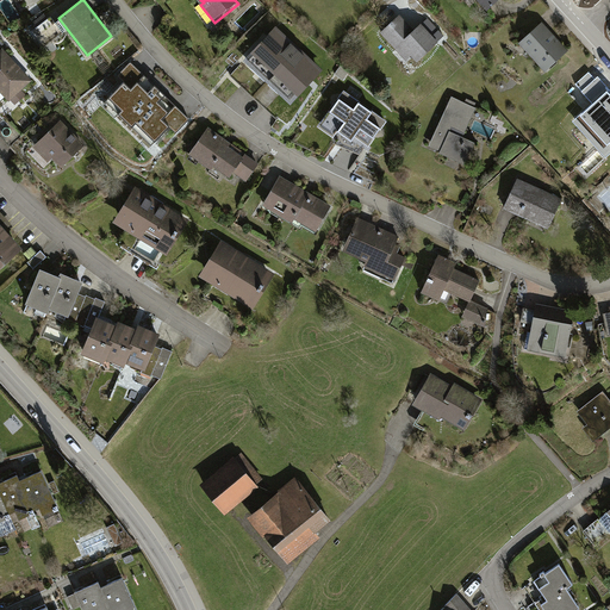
[(400,13),(380,31),(408,61),(415,54),(419,58),(440,39),(423,22),(415,29),(400,13)]
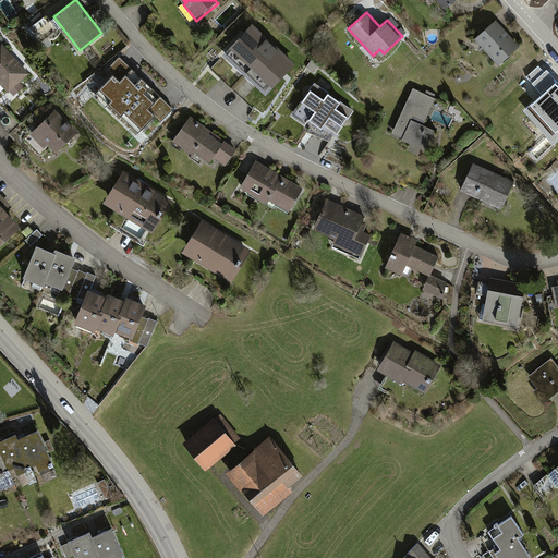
[(519,46),(498,21),(477,38),(498,62),(519,46)]
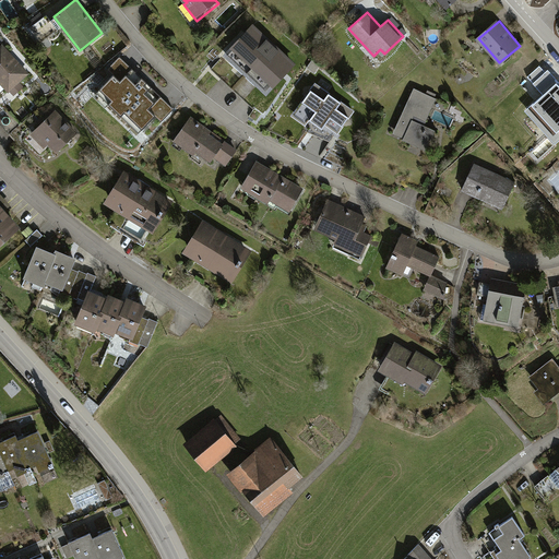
[(252,24),(225,55),(269,94),(296,63),(252,24)]
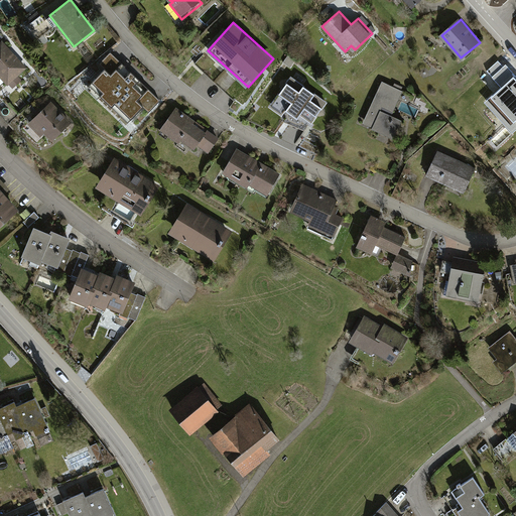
[(2,40),(0,41),(0,76),(8,85),(27,67),(2,40)]
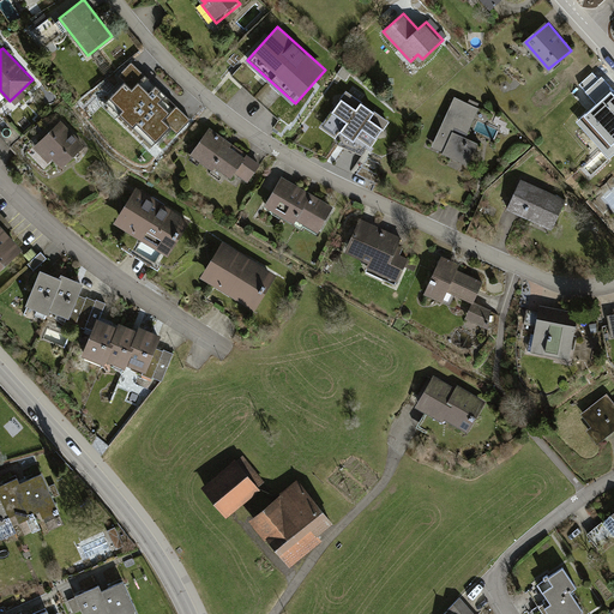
[(193,121),(134,66),(118,83),(125,90),(112,104),(156,146),(170,132),(178,138),(193,121)]
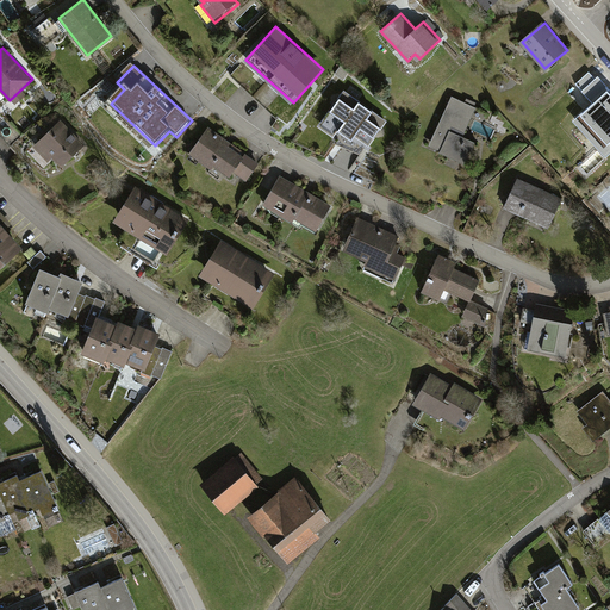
[(366,148),(387,118),(342,86),(321,116),(366,148)]
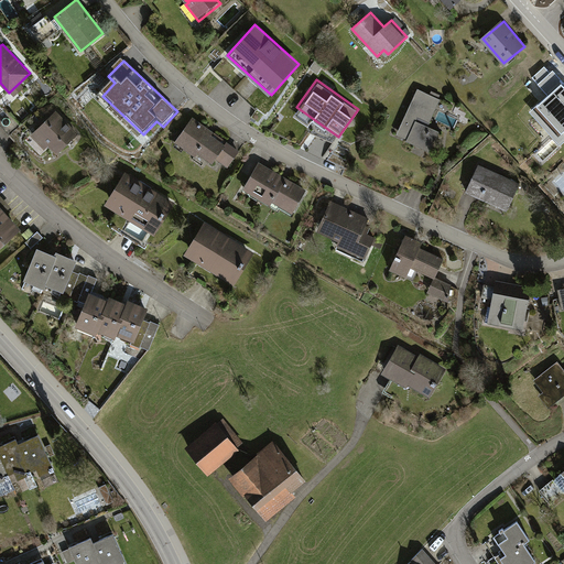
[(563,85),(561,83),(533,108),(550,125),(554,120),(563,130),(563,85)]
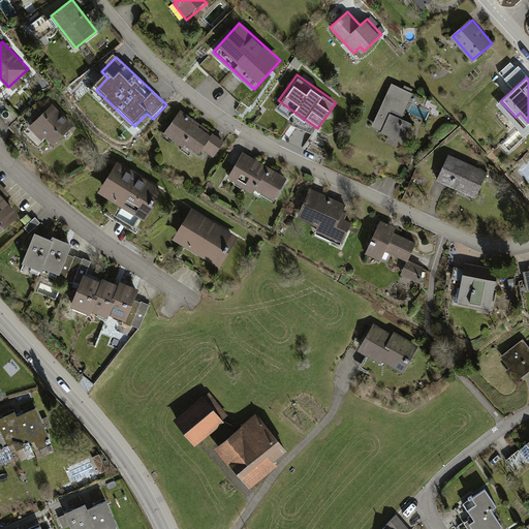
[(414,93),(393,83),(374,125),(405,139),(413,123),(403,119),(414,93)]
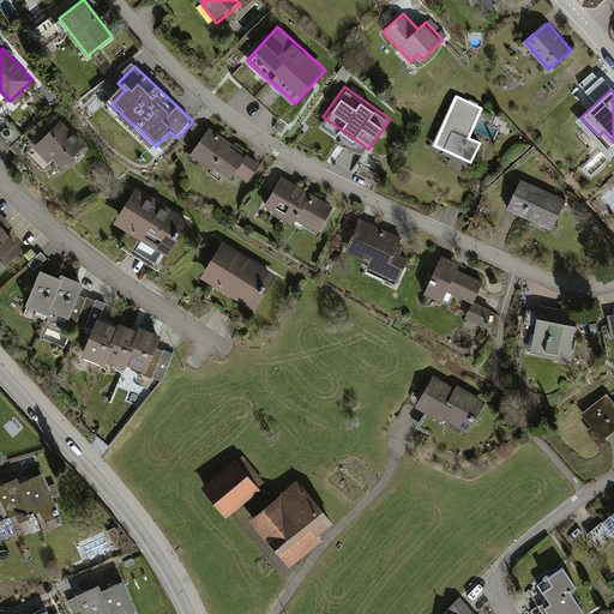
[(62,166),(86,144),(58,113),(34,134),(62,166)]
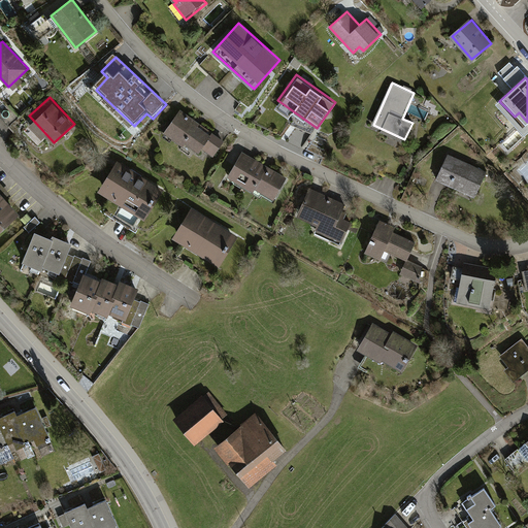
[(213,156),(225,140),(180,110),(165,132),(200,156),(204,150),(213,156)]
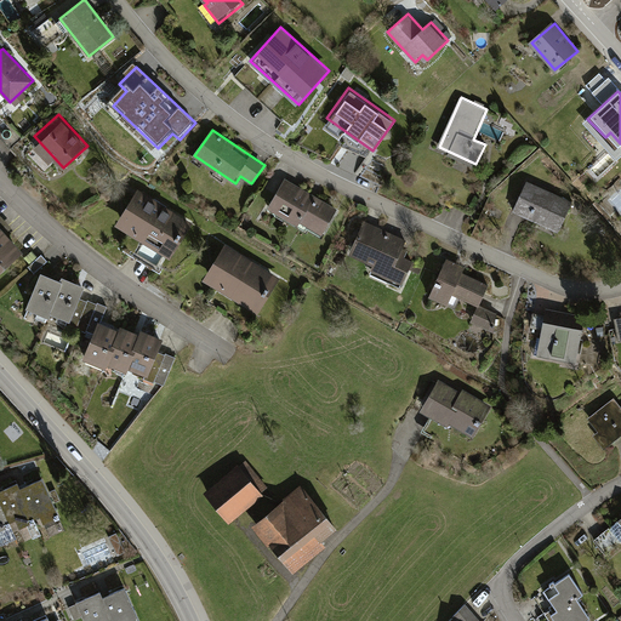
[(323,235),(339,206),(286,178),(271,208),(323,235)]
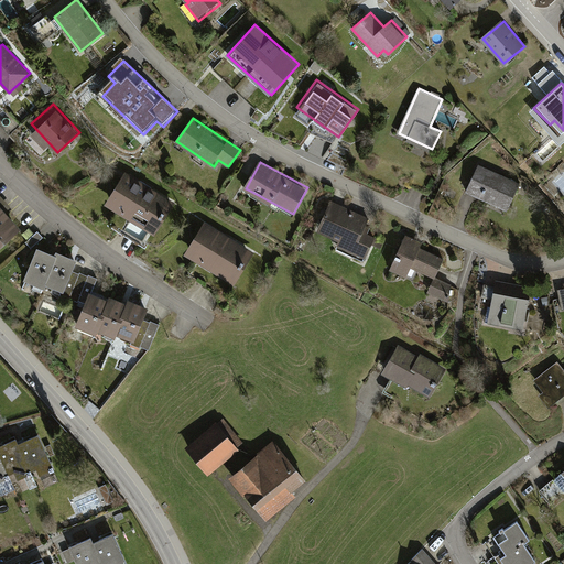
[(509,210),(521,181),(478,163),(466,193),(509,210)]
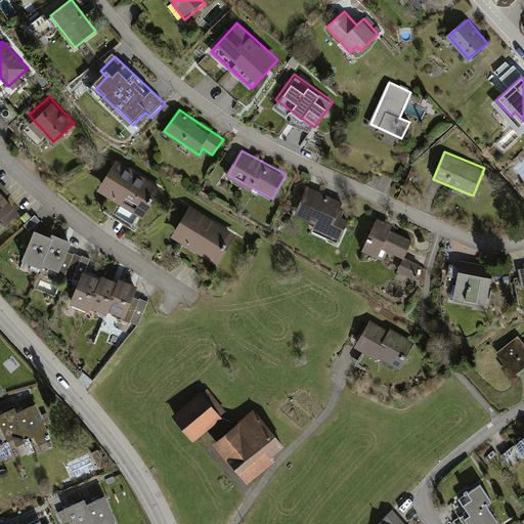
[(163,188),(117,160),(98,190),(144,219),(163,188)]
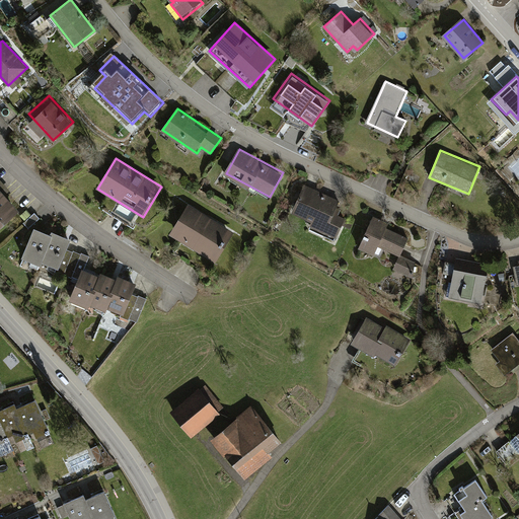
[(10,191),(0,178),(0,228),(19,211),(5,195),(10,191)]
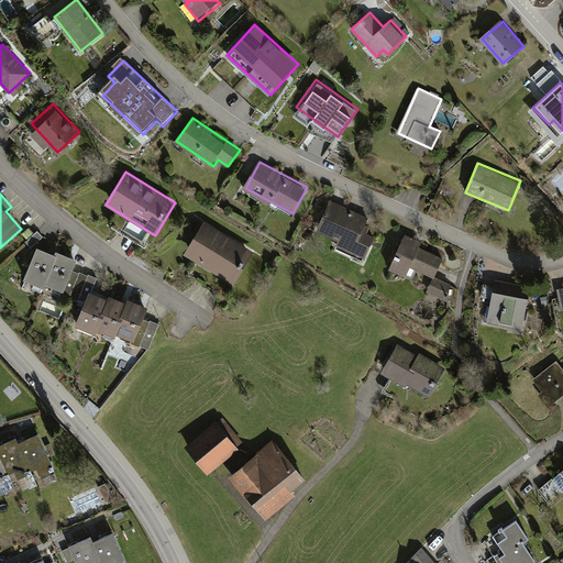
[(370,216),(331,199),(318,231),(339,240),(337,246),(365,257),(374,235),(363,231),(370,216)]
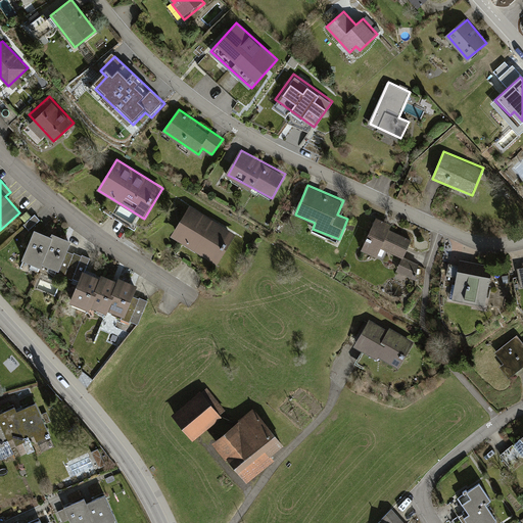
[(237,234),(190,205),(172,236),(218,265),(237,234)]
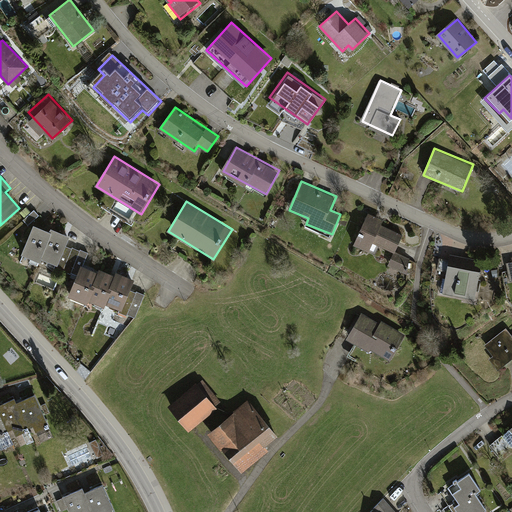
[(25,217),(28,223),(40,217),(37,211),(25,217)]
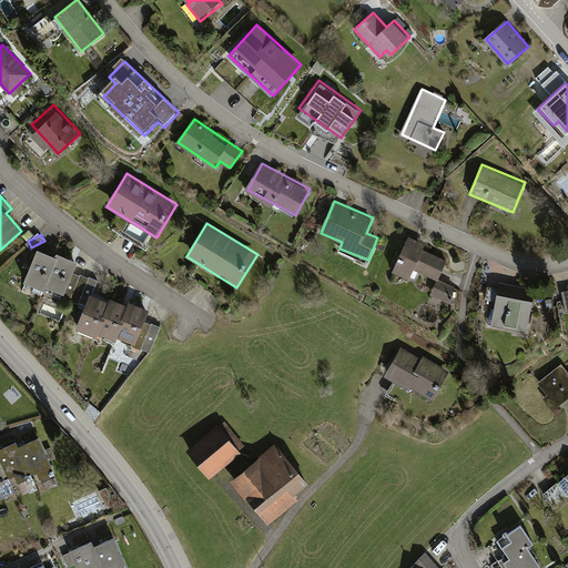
[(425,245),(408,237),(392,274),(408,282),(413,272),(436,283),(438,280),(446,262),(423,251),(425,245)]
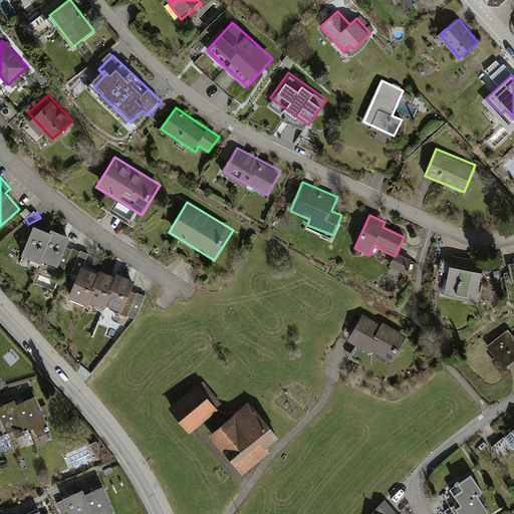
[(49,233),(35,227),(22,256),(39,263),(42,256),(57,262),(65,246),(69,236),(51,229),(49,233)]
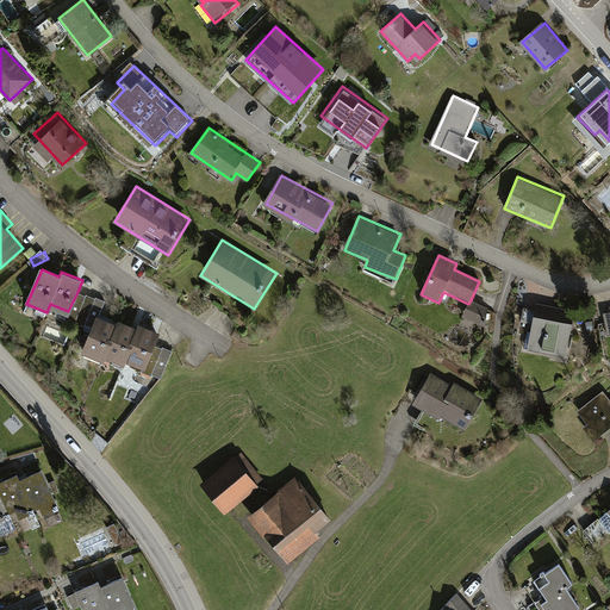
[(103,303),(78,292),(68,311),(66,318),(92,329),(98,316),(103,303)]
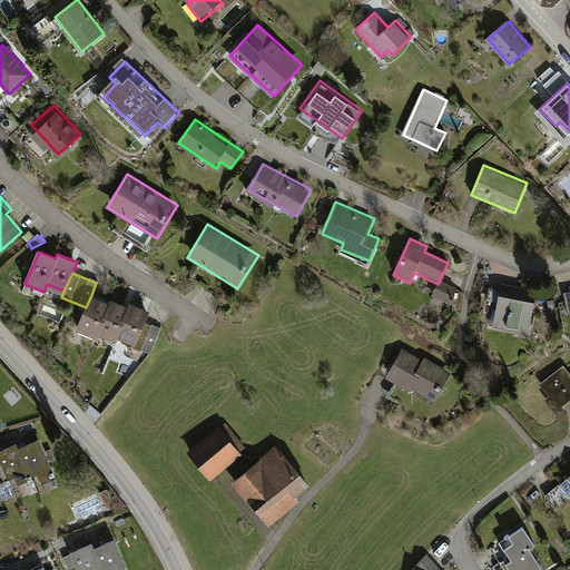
[(438,284),(432,296),(454,306),(457,288),(440,281),(438,284)]
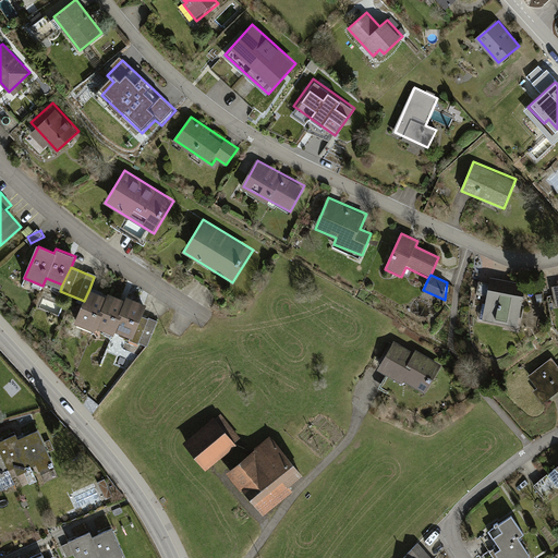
[(524,284),(489,278),(482,320),(517,326),(524,284)]
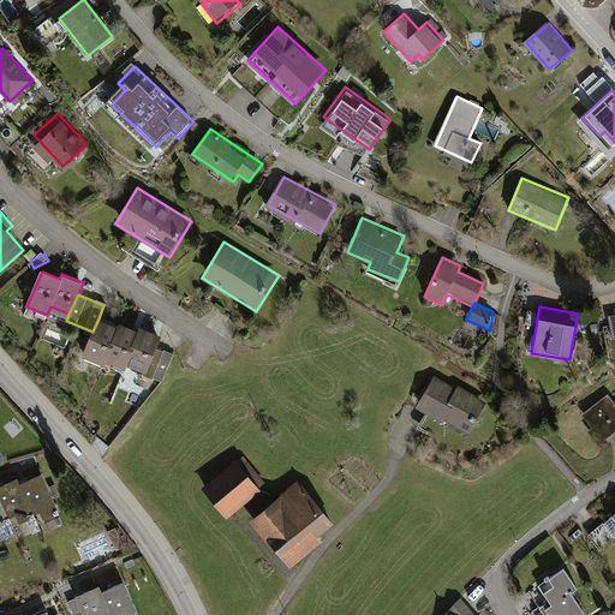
[(119,327),(99,318),(93,332),(82,356),(105,365),(108,358),(124,365),(126,362),(147,371),(161,336),(141,328),(139,333),(120,324),(119,327)]
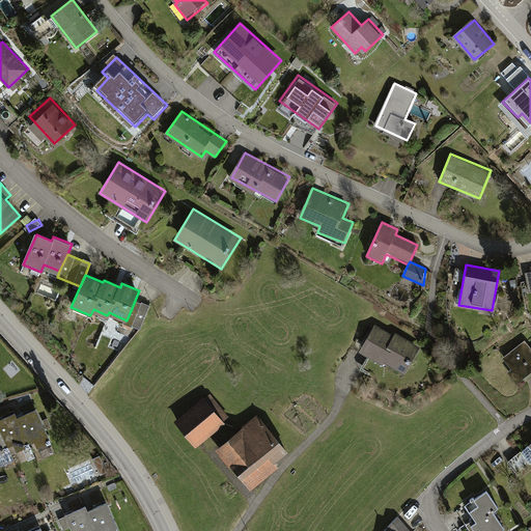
[(393,335),(375,326),(360,353),(386,367),(388,364),(406,373),(420,346),(395,333),(393,335)]
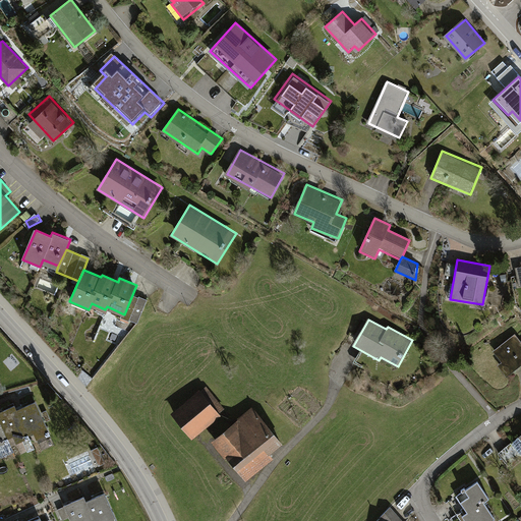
[(520,365),(520,342),(515,335),(491,354),(509,375),(520,365)]
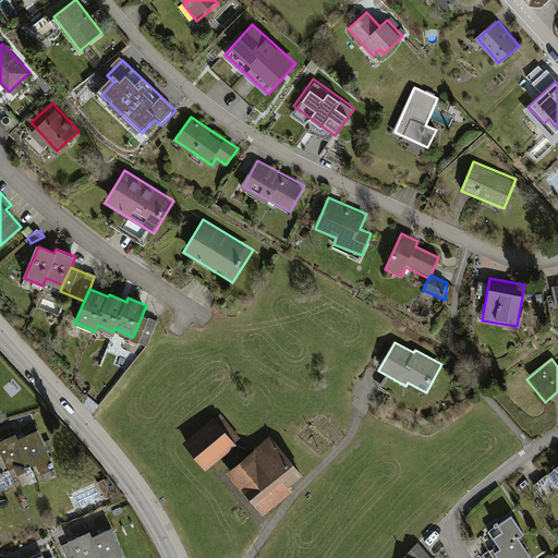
[(213,416),(183,441),(205,469),(235,445),(213,416)]
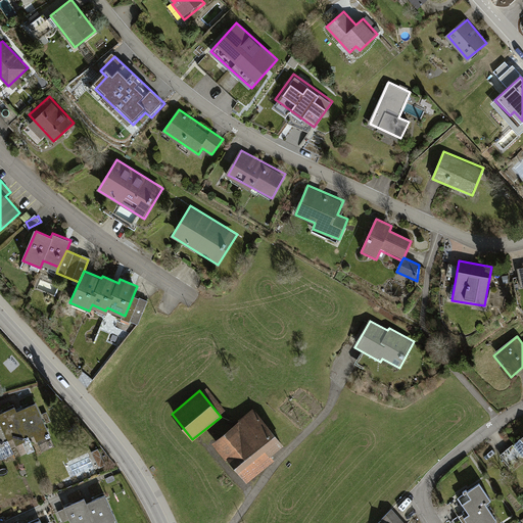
[(0,449),(9,446),(6,439),(13,437),(18,448),(30,443),(26,436),(34,433),(38,442),(51,437),(36,402),(16,411),(14,407),(0,413),(0,449)]
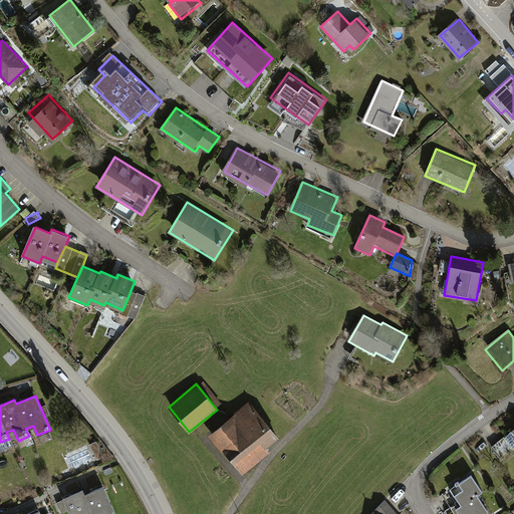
[(248,402),(210,435),(238,467),(244,474),(270,451),(267,448),(279,438),(273,431),(248,402)]
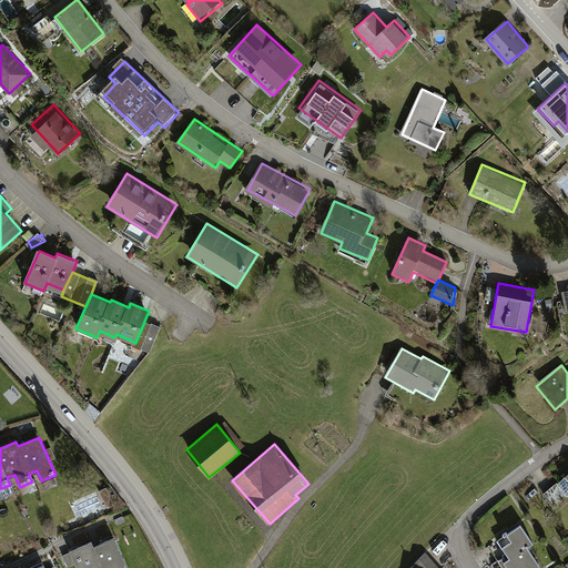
[(509,558),(528,546),(533,543),(521,525),(498,540),(509,558)]
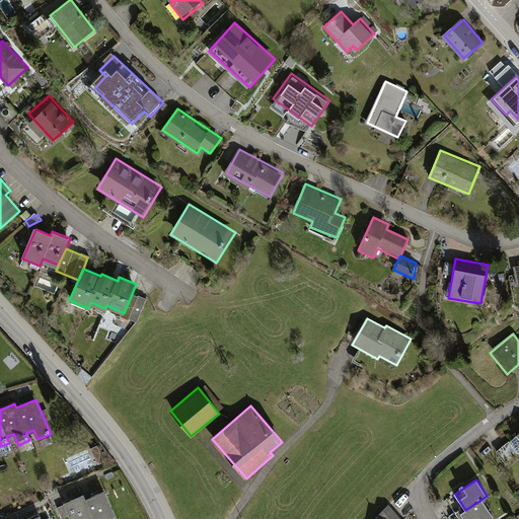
[(83,494),(64,503),(70,518),(117,518),(104,491),(86,499),(83,494)]
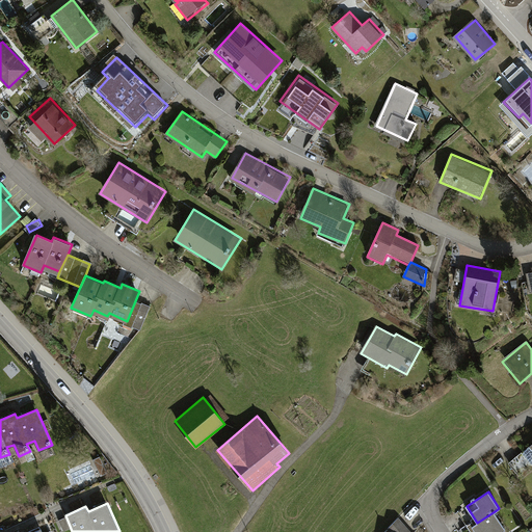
[(500,531),(506,529),(495,511),(477,523),(473,526),(476,531),(500,531)]
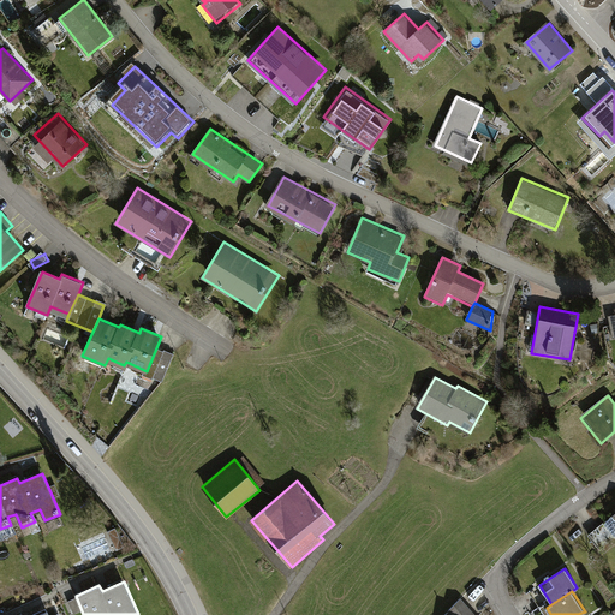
[(476,614),(461,598),(447,610),(449,614),(476,614)]
